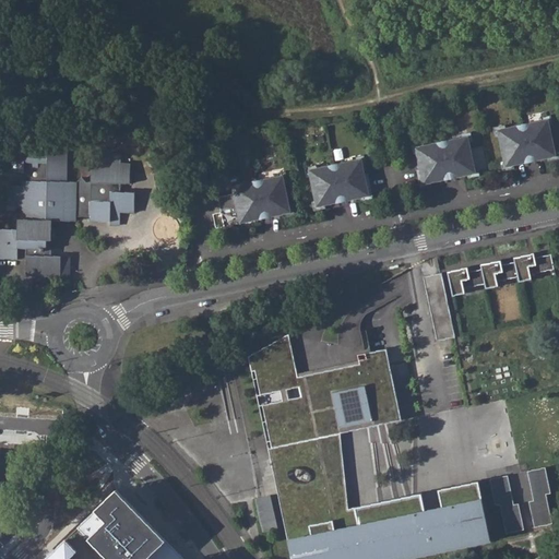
[(508,165),(557,154),(549,119),(499,131),(508,165)]
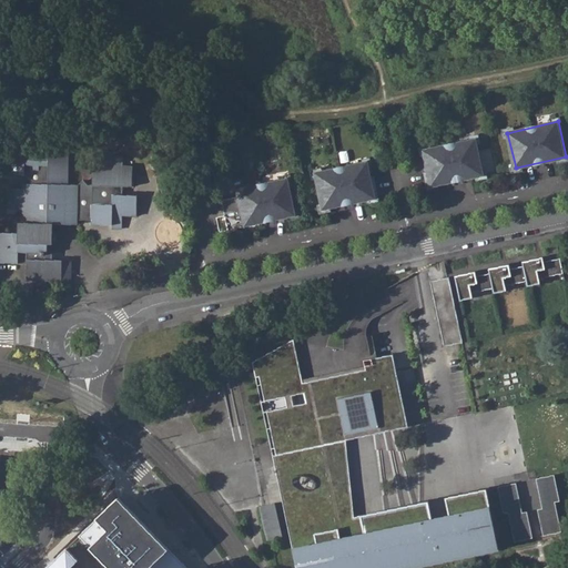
[(473,141),(421,152),(426,185),(482,175),(473,141)]
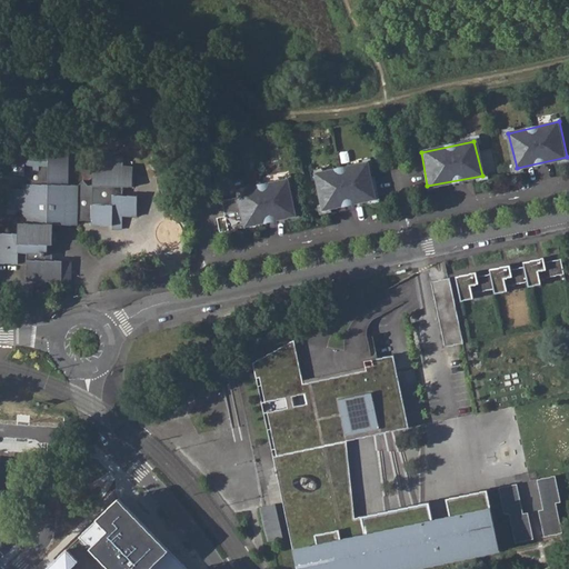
[(26,182),(27,196),(15,193),(13,213),(26,215),(27,218),(32,222),(32,229),(22,229),(23,238),(6,237),(5,233),(0,232),(0,262),(1,263),(1,268),(21,269),(21,261),(30,262),(31,286),(40,286),(40,291),(45,291),(48,288),(48,286),(65,287),(66,265),(55,265),(55,258),(49,257),(49,249),(56,249),(56,229),(71,229),(79,227),(93,226),(93,230),(113,230),(112,235),(121,235),(121,221),(136,222),(137,201),(123,201),(123,192),(135,193),(136,171),(125,171),(126,161),(108,160),(107,171),(97,170),(97,192),(90,191),(86,186),(81,190),(73,190),(73,156),(52,155),(52,145),(27,143),(27,155),(8,153),(6,181),(26,182)]
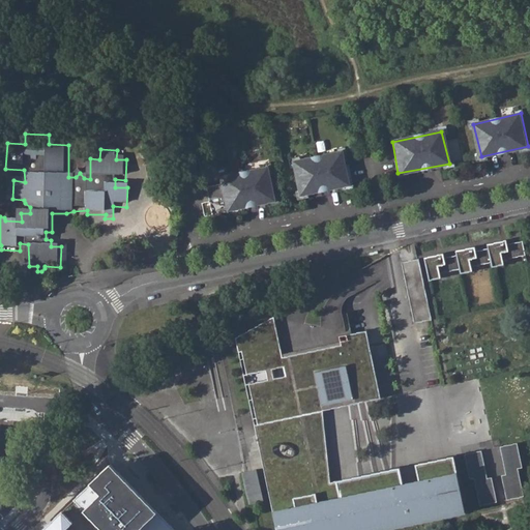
[(341,152),(290,164),(297,196),(348,184),(341,152)]
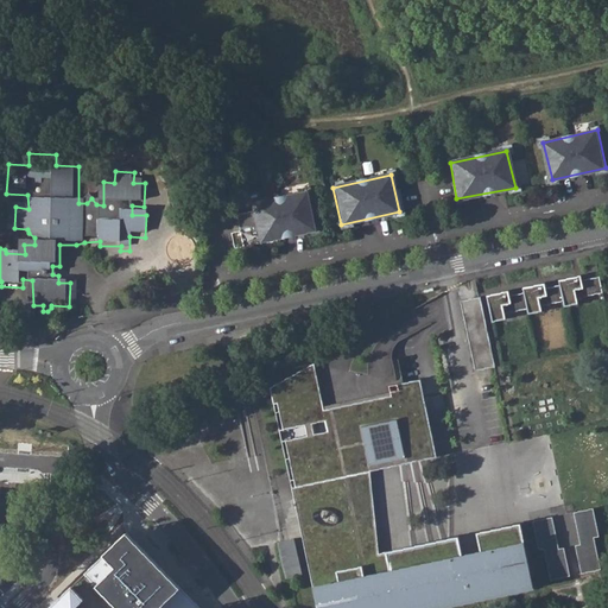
[(229,249),(310,232),(303,192),(248,206),(249,213),(232,216),(233,221),(234,235),(227,236),(229,249)]
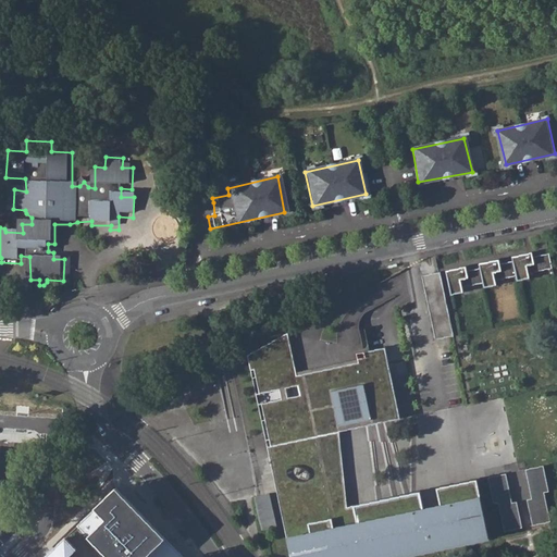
[(529,274),(553,270),(549,255),(534,258),(525,260),(525,256),(512,258),(514,263),(500,265),(493,268),(492,262),(479,265),(480,270),(468,272),(460,274),(459,270),(446,272),(452,297),(465,294),(463,288),(483,284),(484,289),(497,287),(496,282),(517,277),(518,283),(530,280),(529,274)]
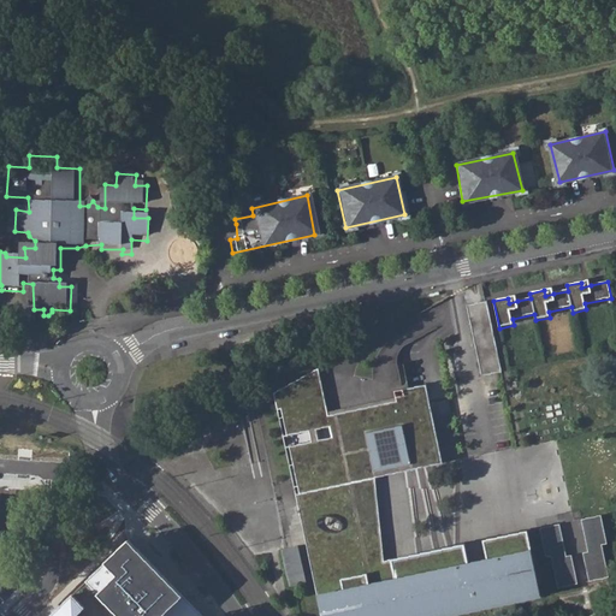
[(468,307),(483,378),(502,373),(487,303),(468,307)]
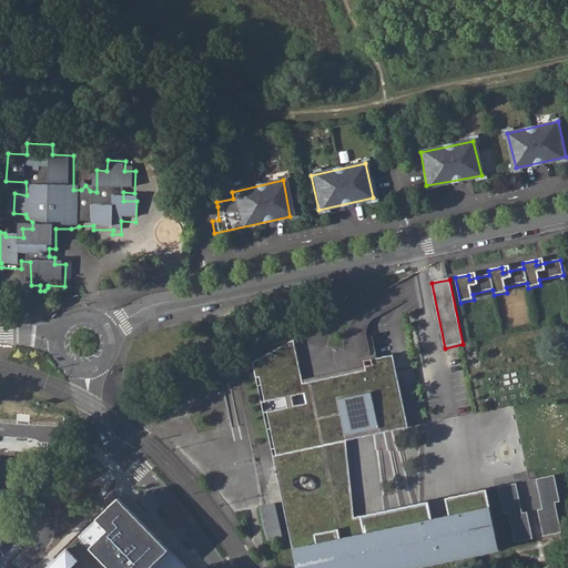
[(253,362),(256,377),(260,376),(265,402),(285,397),(287,407),(267,412),(276,455),(277,455),(301,567),(392,567),(487,548),(479,514),(490,511),(486,490),(394,508),(393,514),(388,515),(388,513),(368,517),(372,535),(366,537),(362,537),(352,533),(345,525),(326,439),(378,428),(379,432),(407,427),(393,355),(364,361),(365,366),(366,369),(303,383),(302,379),(294,340),(253,362)]
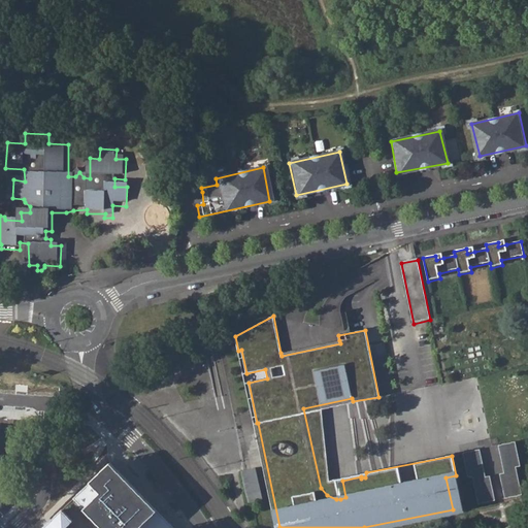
[(339,340),(281,353),(282,356),(340,343),(339,340)]
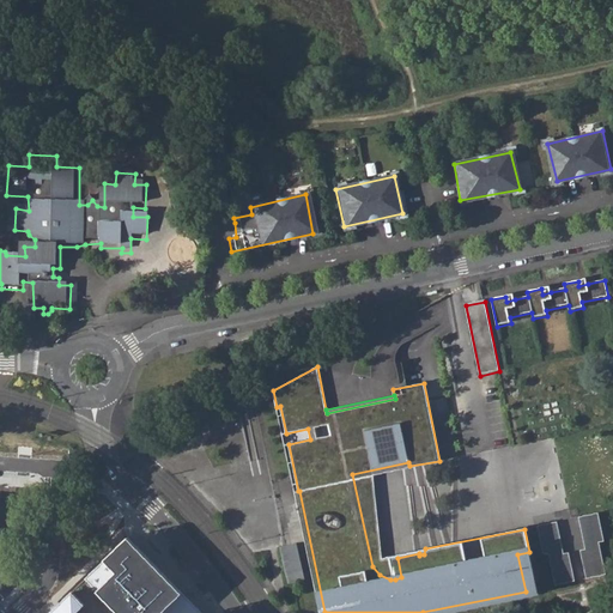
[(529,552),(517,554),(526,592),(423,612),(325,612),(299,491),(298,491),(289,444),(310,439),(308,429),(286,434),(280,406),(277,407),(320,612),(451,612),(539,594),(529,552)]
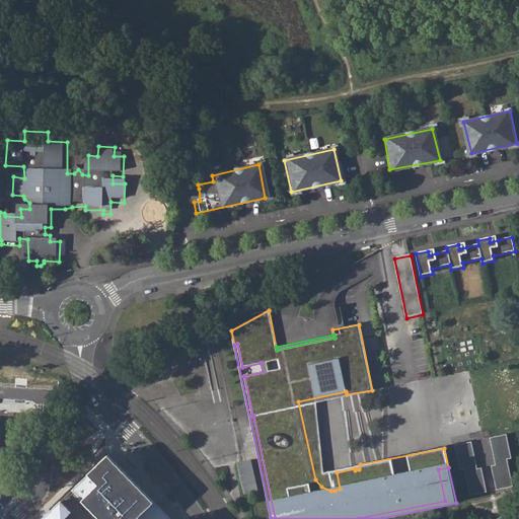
[(347,394),(346,391),(298,401),(315,479),(321,487),(330,491),(335,491),(340,489),(337,472),(355,468),(355,470),(359,469),(358,465),(323,472),(315,402),(347,394)]
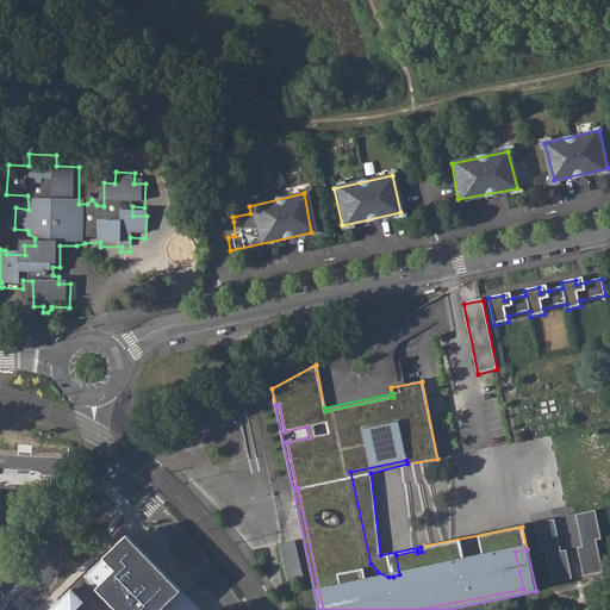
[(201,609),(128,535),(85,577),(118,609),(201,609)]
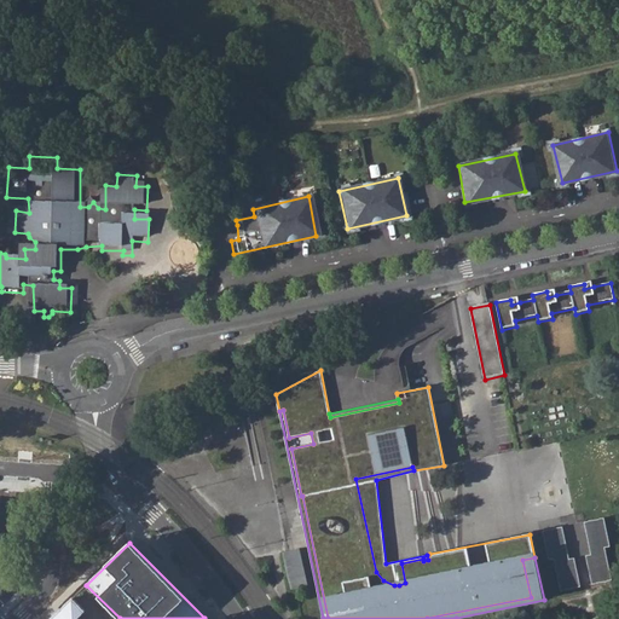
[(307,585),(299,549),(282,553),(290,589),(296,588),(307,585)]
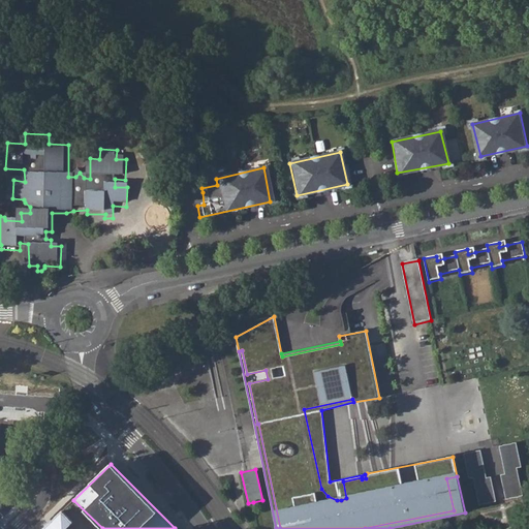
[(68,528),(75,523),(63,510),(43,528),(68,528)]
